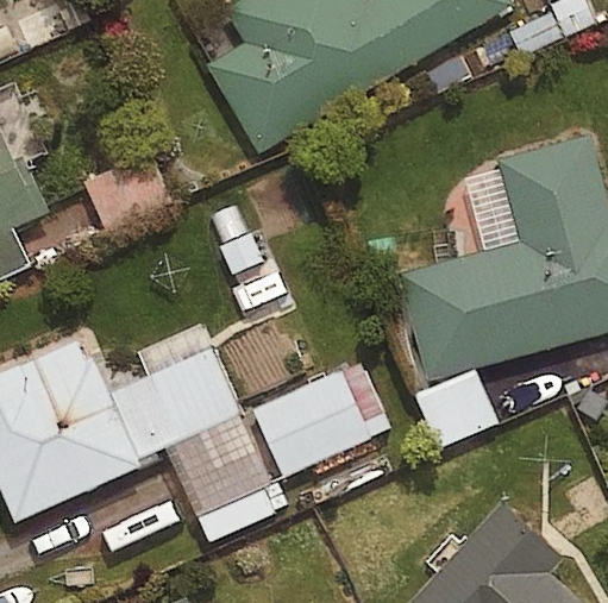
[(514,6),(511,0),(240,0),(223,11),(242,43),(205,63),(256,154),(514,6)]
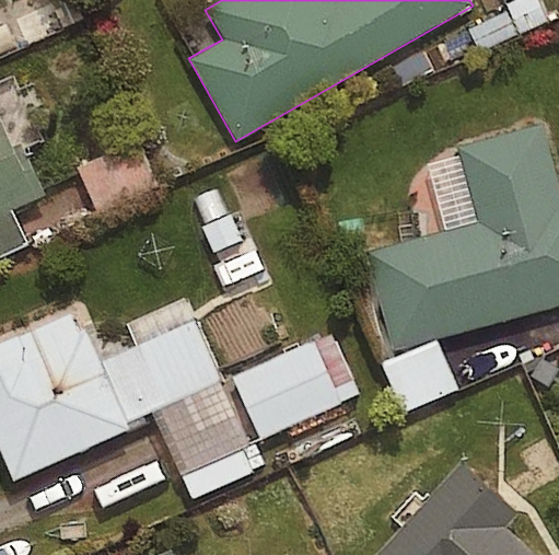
[(45,194),(20,141),(12,145),(0,120),(0,258),(27,245),(11,210),(45,194)]
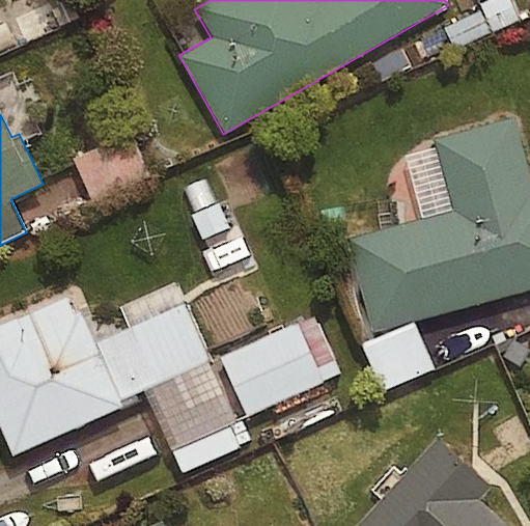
[(529,177),(513,117),(435,138),(454,211),(347,240),(373,333),(529,291),(529,177)]
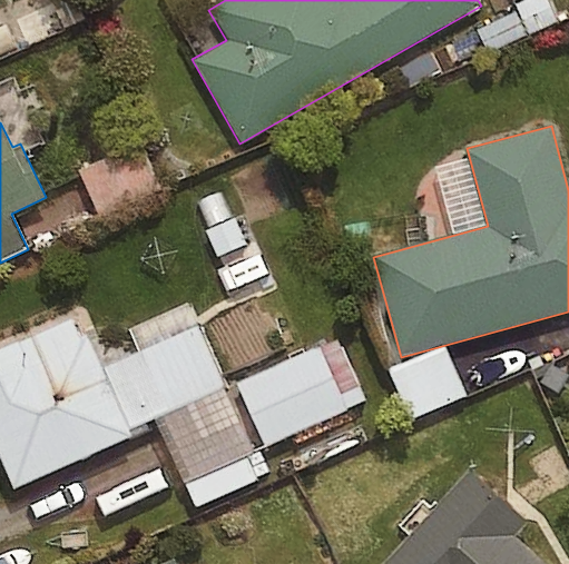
[(0,457),(12,486),(130,434),(75,313),(0,346),(0,457)]
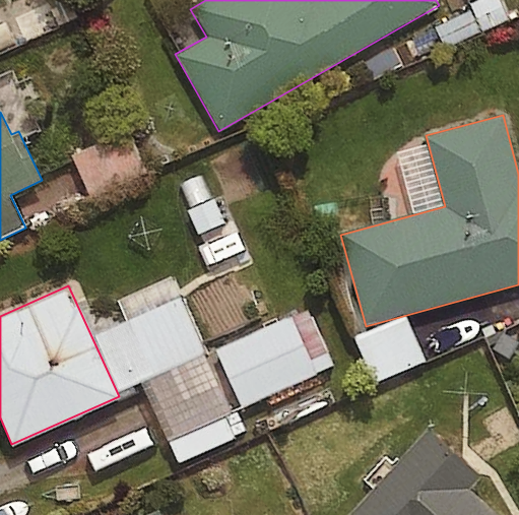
[(480,475),(427,428),(348,514),(495,514),(467,490),(480,475)]
